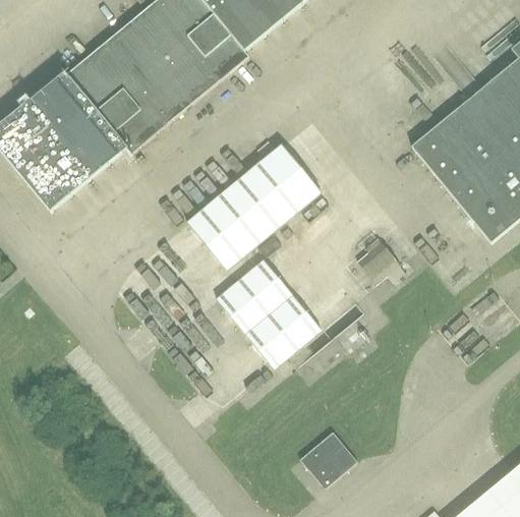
[(245,50),(305,0),(154,0),(66,72),(64,70),(0,122),(0,149),(50,210),(127,147),(131,152),(249,55),(245,50)]
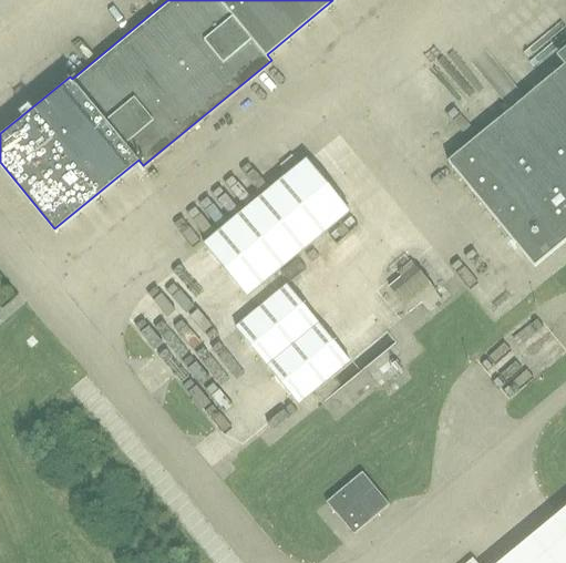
[(565,59),(448,157),(534,263),(565,236),(565,59)]
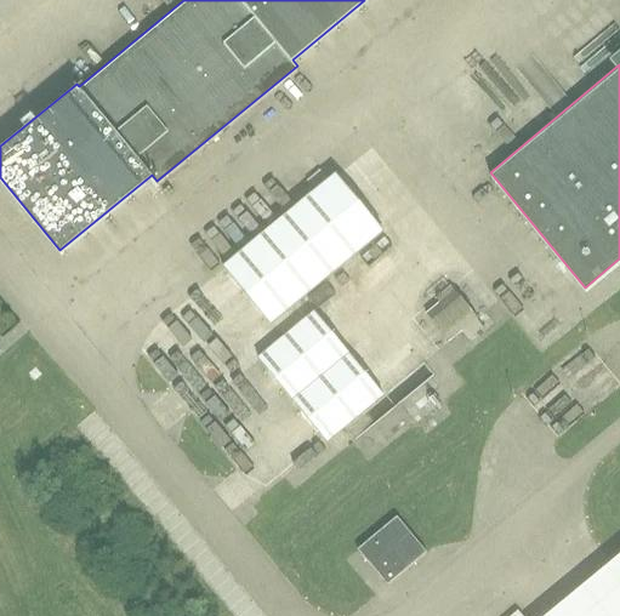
[(279,200),(288,211),(342,165),(329,149),(319,157),(313,150),(284,176),(295,187),(279,200)]
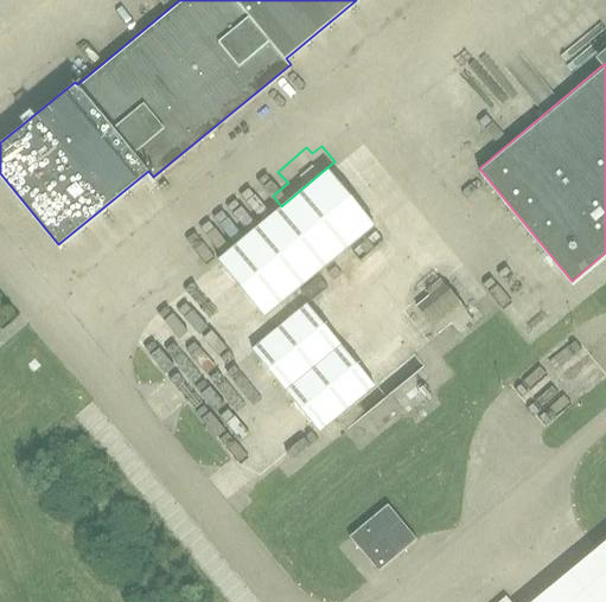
[(265,314),(374,223),(329,167),(218,258),(265,314)]
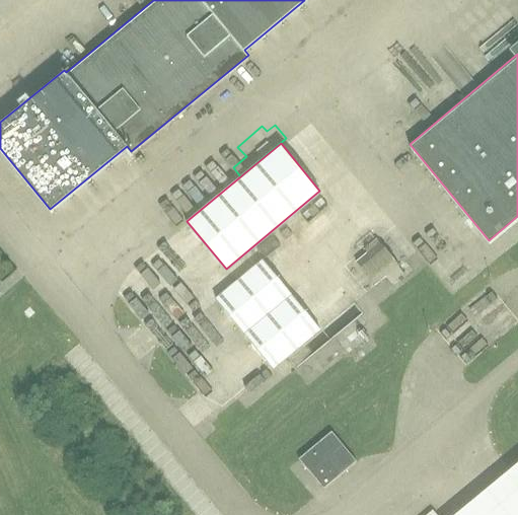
[(383,286),(411,275),(398,245),(370,256),(383,286)]
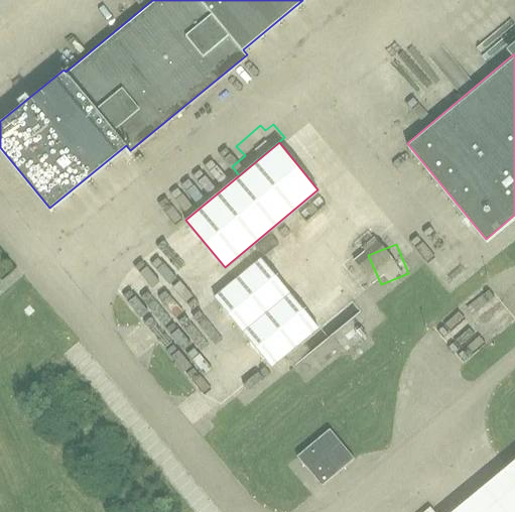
[(317,326),(261,257),(214,295),(270,365),(285,353),(317,326)]
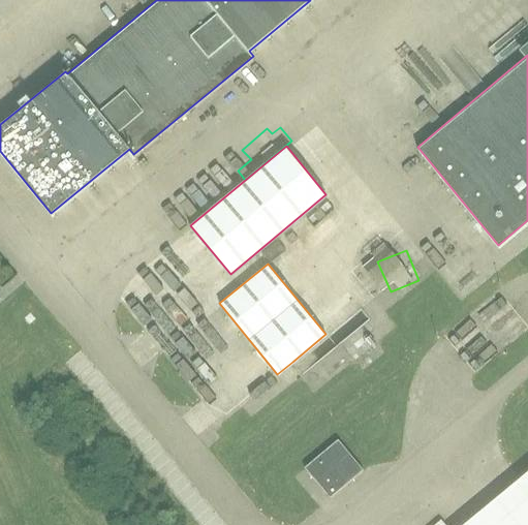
[(330,495),(363,467),(338,437),(304,465),(330,495)]
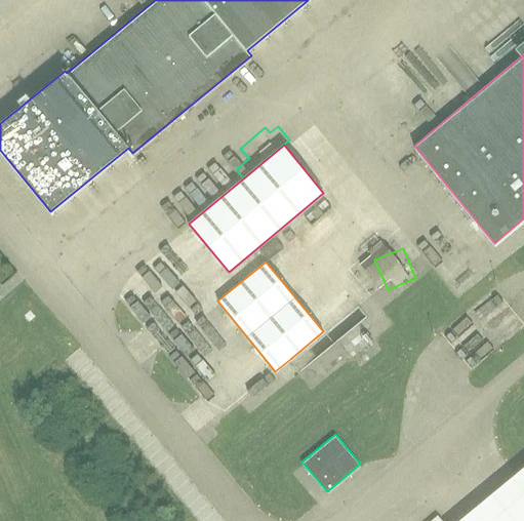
[(456,520),(523,520),(523,465),(474,507),(456,520)]
